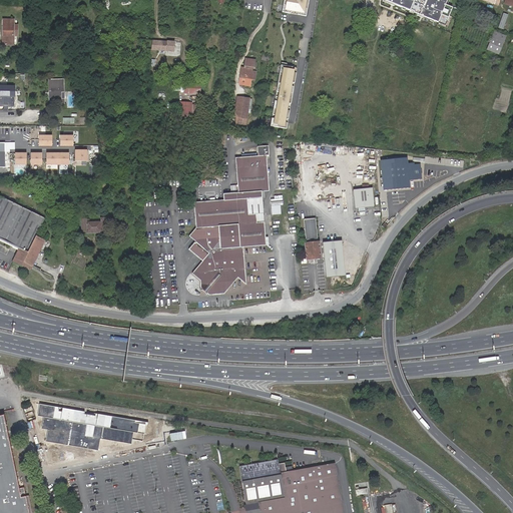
[(285,0),(282,12),(307,16),(309,0),(285,0)]
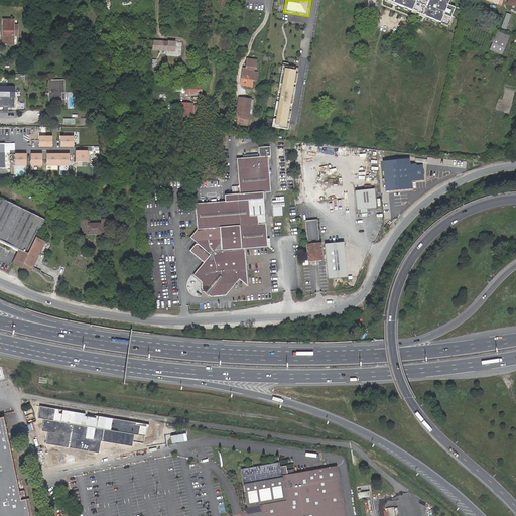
[(387,0),(440,22),(449,0),(387,0)]
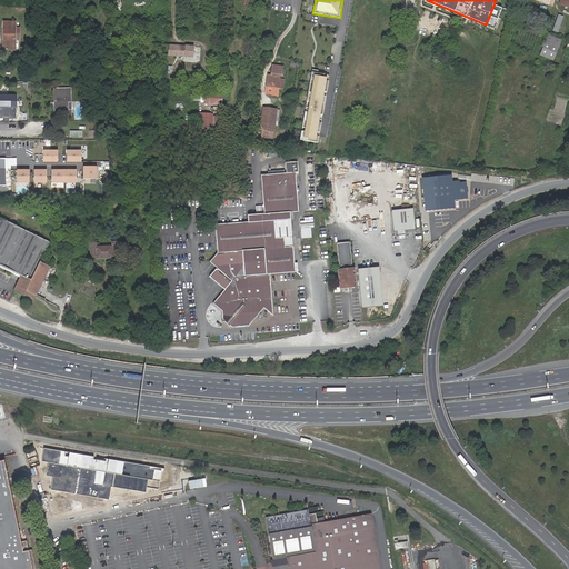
[(559,13),(552,30),(559,32),(565,16),(559,13)]
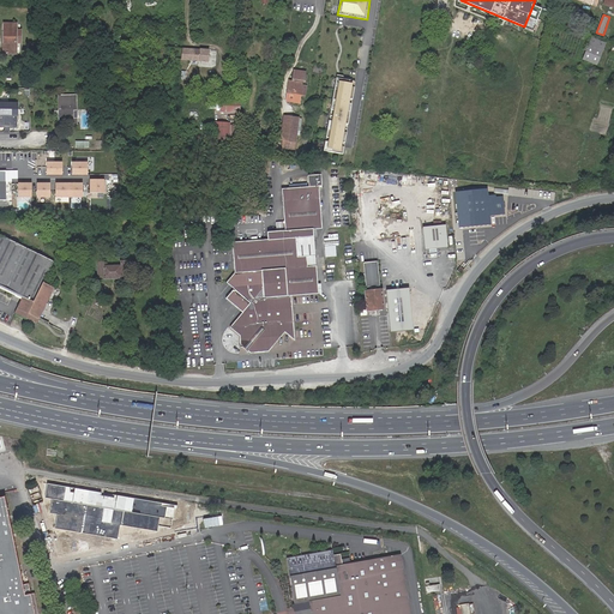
[(7,43),(5,43),(5,54),(17,55),(18,43),(22,43),(22,31),(18,31),(18,25),(5,25),(5,40),(7,40),(7,43)]
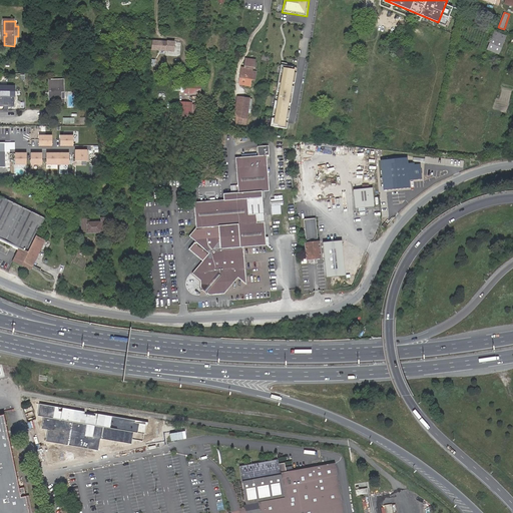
[(506,36),(494,31),(487,50),(498,54),(506,36)]
